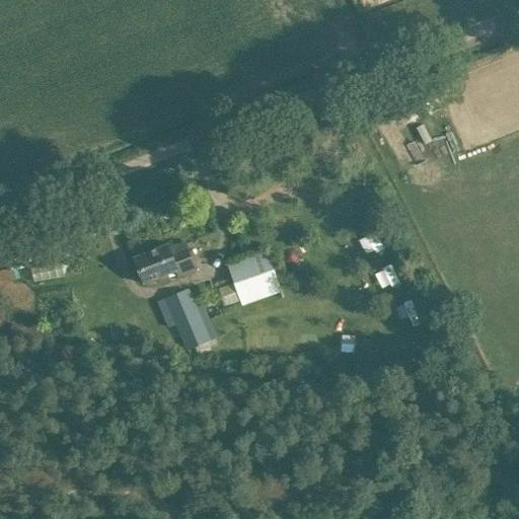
[(365,255),(384,250),(381,234),(361,239),(365,255)]
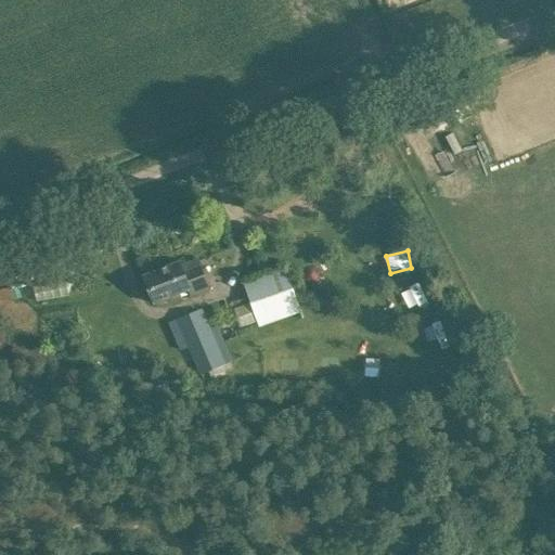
[(181,261),(144,275),(155,304),(191,289),(193,296),(210,288),(198,258),(182,265),(181,261)]
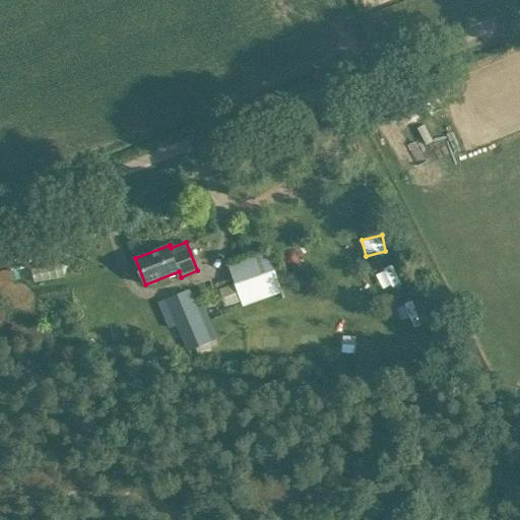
[(229,263),(245,305),(277,291),(260,251),(229,263)]
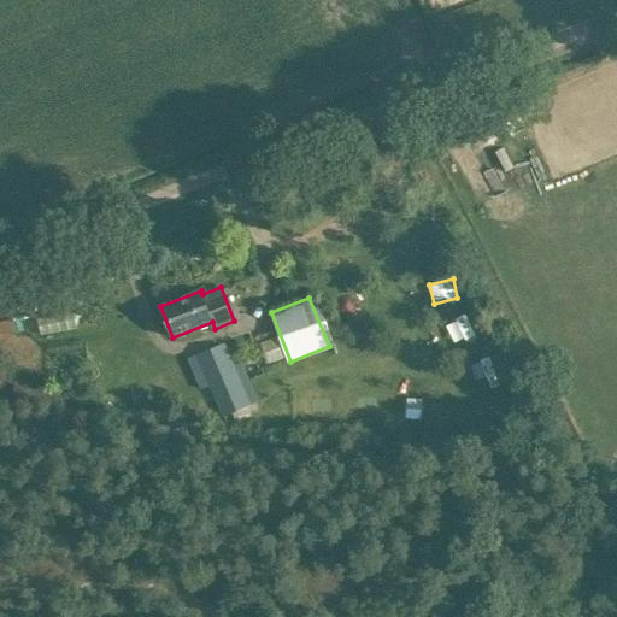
[(454,342),(475,333),(466,317),(447,327),(454,342)]
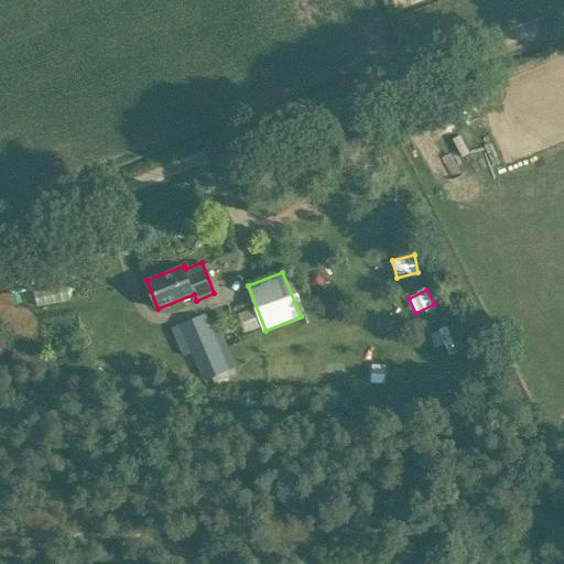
[(227,346),(221,333),(212,336),(204,317),(181,327),(204,383),(236,370),(226,346),(227,346)]
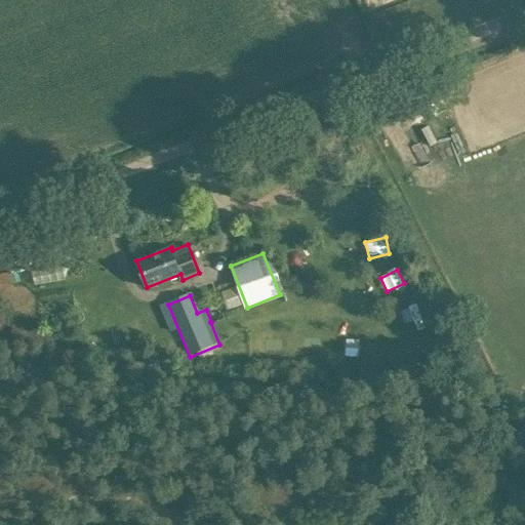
[(402,305),(406,324),(423,320),(420,300),(402,305)]
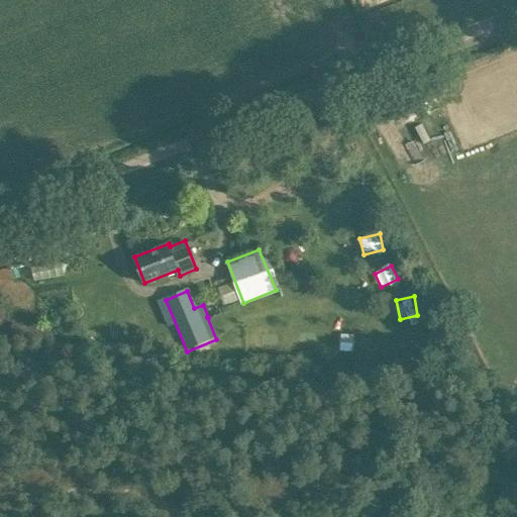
[(353,350),(353,331),(340,331),(339,350),(353,350)]
